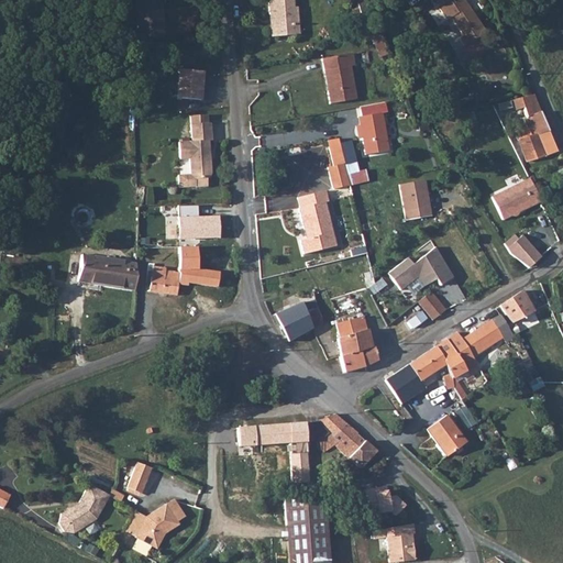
[(291,35),(290,24),(297,24),(296,8),(294,8),(291,0),(269,0),(271,3),(267,3),(268,15),(273,14),(274,36),(291,35)]
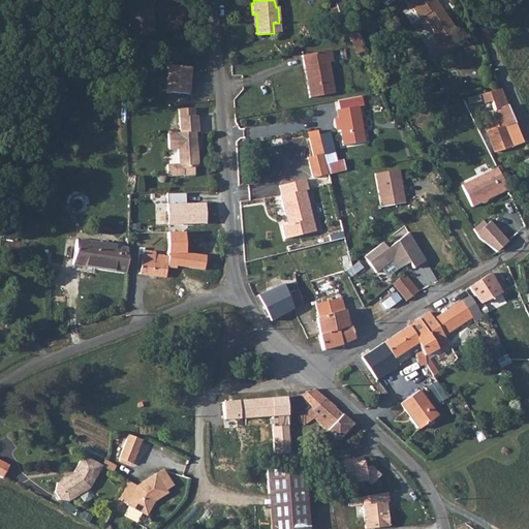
[(415,0),(411,3),(414,9),(422,4),(418,0),(415,0)]
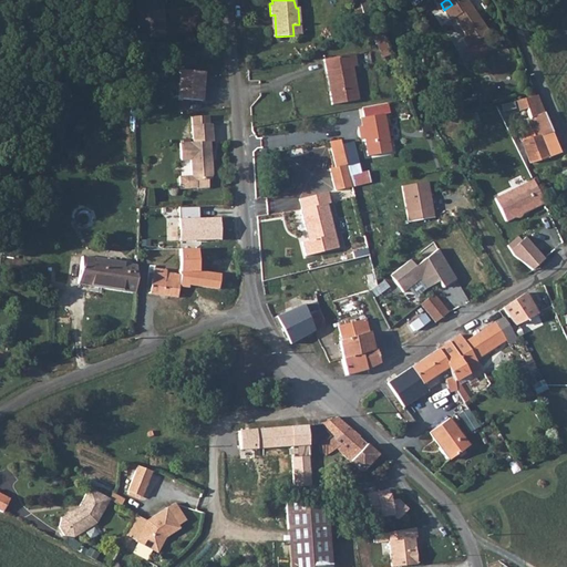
[(463,39),(468,47),(465,49),(468,55),(465,58),(467,62),(476,57),(477,59),(493,49),(492,47),(485,37),(490,33),(470,0),(449,0),(452,4),(444,10),(452,21),(456,18),(467,37),(463,39)]
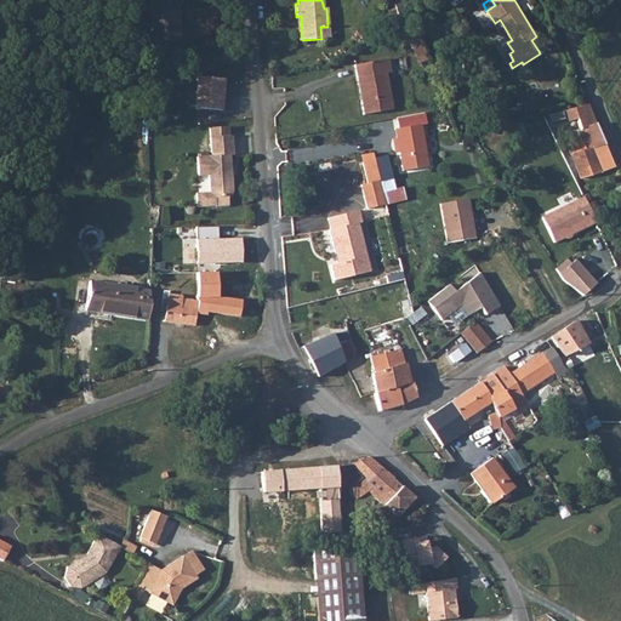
[(388,3),(389,16),(404,13),(403,1),(388,3)]
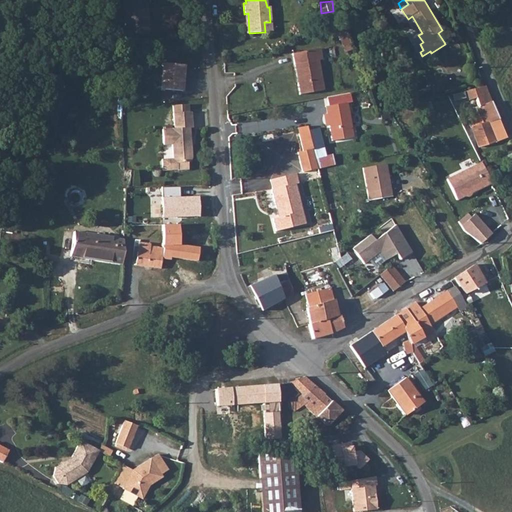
[(354,47),(350,33),(342,35),(347,50),(354,47)]
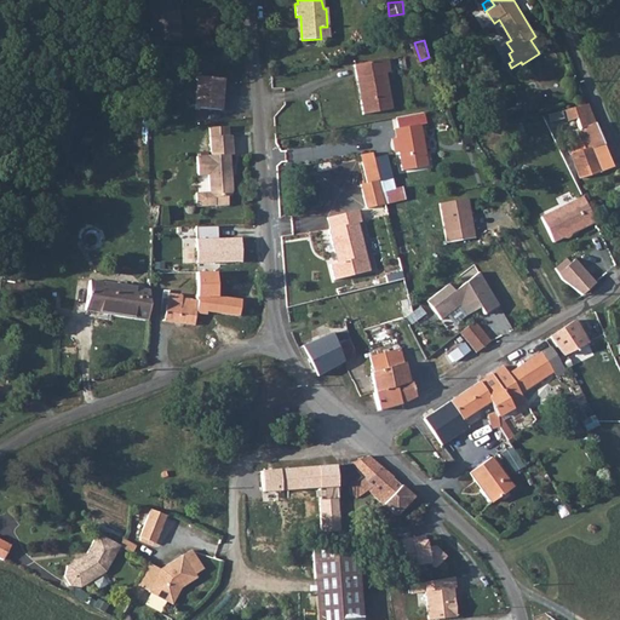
[(386,75),(384,62),(350,70),(352,84),(357,82),(363,107),(359,107),(361,119),(391,112),(382,76),(386,75)]
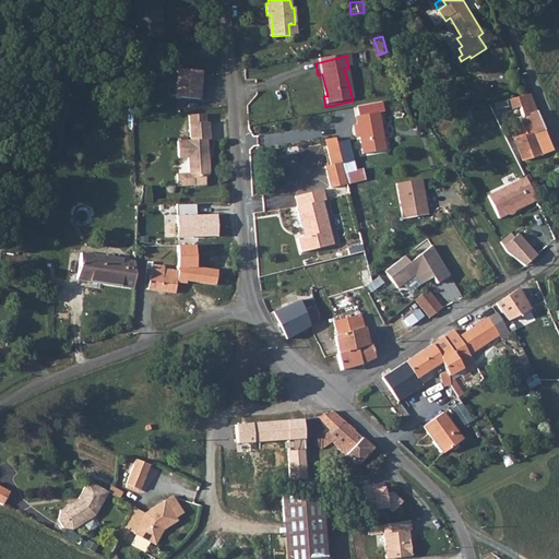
[(177,67),(175,97),(200,98),(202,70),(177,67)]
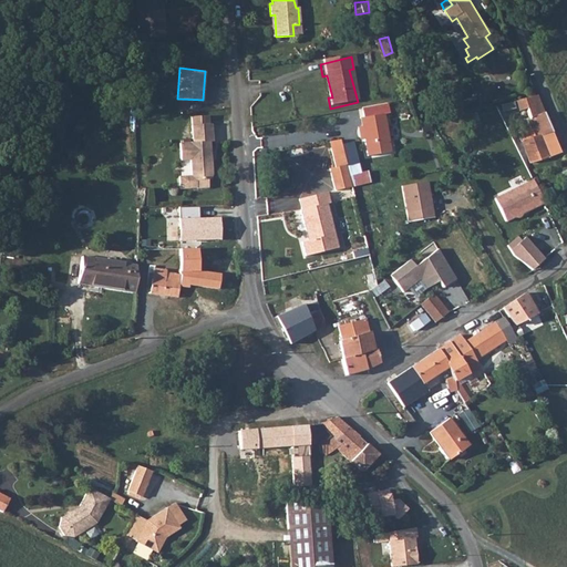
[(332,98),(327,75),(322,76),(328,98),(332,98)]
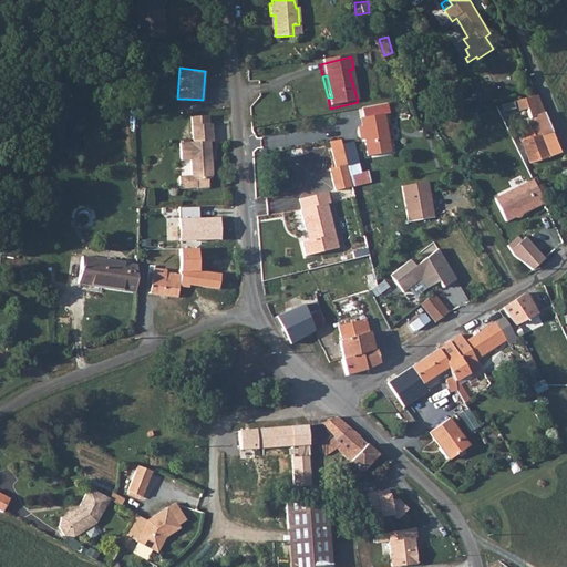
[(477,104),(491,101),(486,89),(474,92),(477,104)]
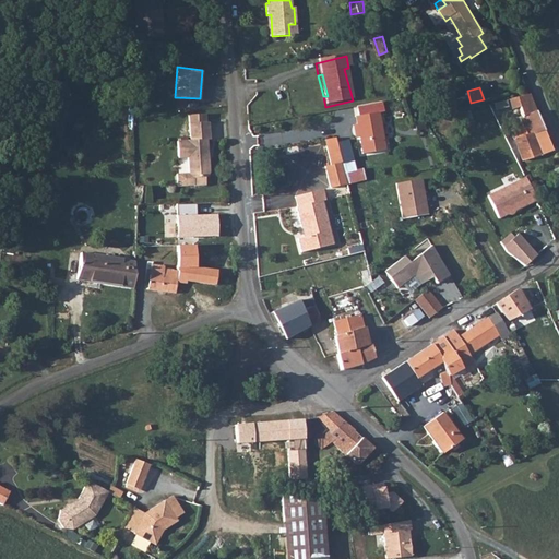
[(532,102),(518,107),(519,110),(515,113),(518,120),(520,119),(524,129),(512,134),(524,163),(542,155),(539,149),(534,135),(543,131),(544,131),(532,102)]
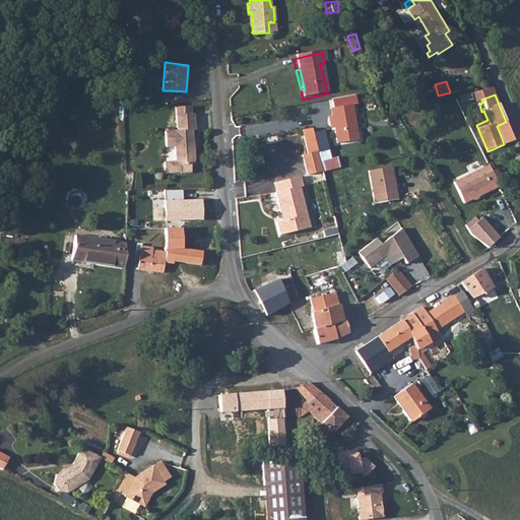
[(164,163),(165,174),(191,172),(191,164),(194,161),(191,123),(194,122),(193,106),(174,107),(175,128),(163,129),(166,148),(173,147),(174,160),(164,163)]
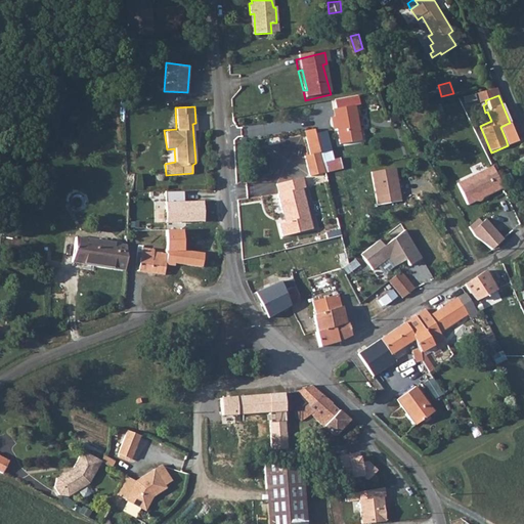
[(340,121),(337,121),(339,132),(341,148),(362,145),(357,110),(339,113),(340,121)]
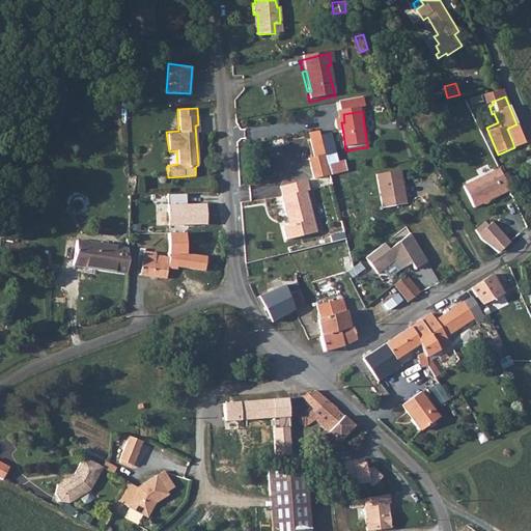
[(515,124),(507,129),(512,141),(521,138),(515,124)]
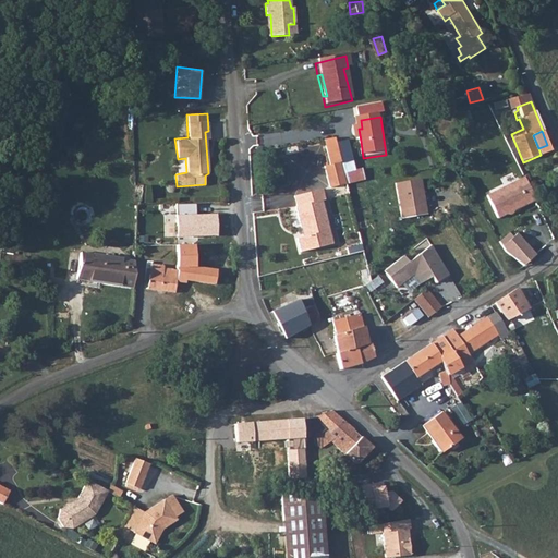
[(336,142),(325,143),(331,169),(341,166),(336,142)]
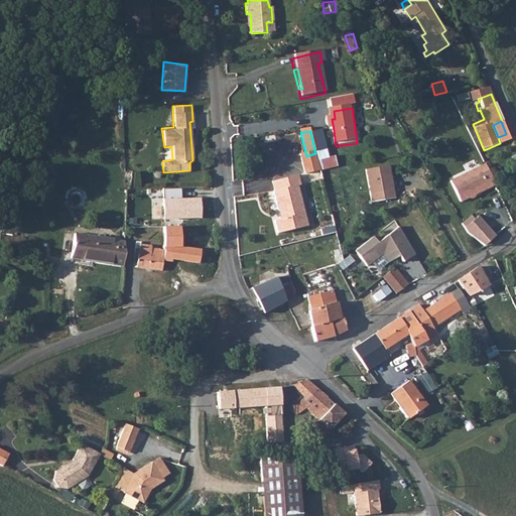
[(320,172),(335,170),(334,163),(318,165),(320,172)]
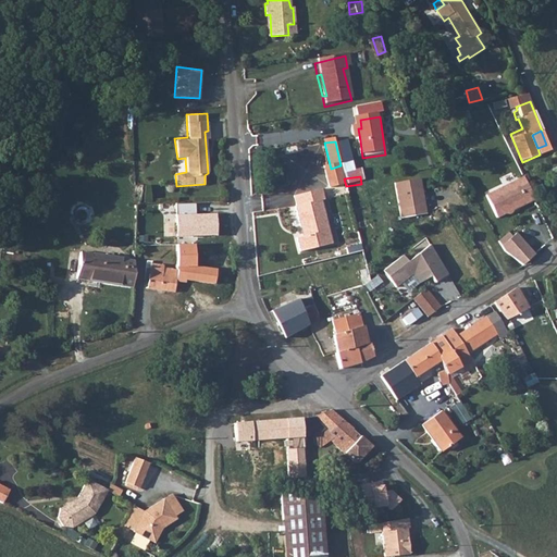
[(396,187),(401,222),(425,218),(421,183),(396,187)]
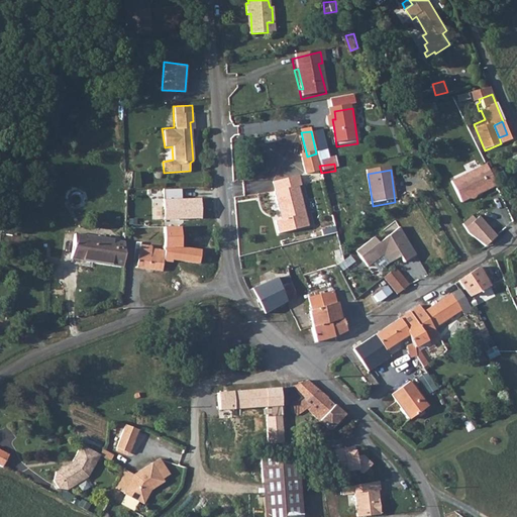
[(480,205),(480,201),(500,192),(490,172),(455,189),(466,209),(472,206),(475,207),(480,205)]
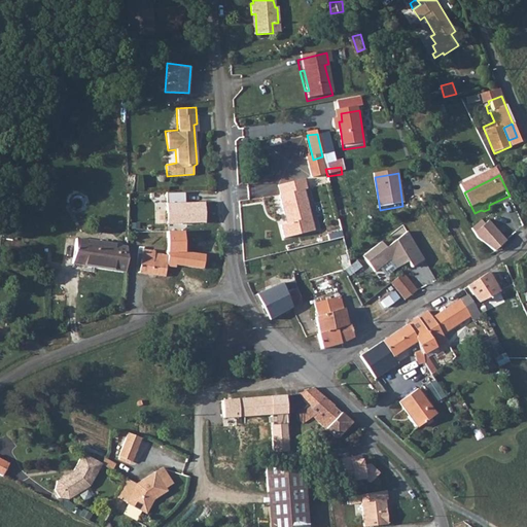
[(306,189),(304,180),(278,185),(280,196),(279,197),(284,224),(279,225),(282,239),(313,233),(304,190),(306,189)]
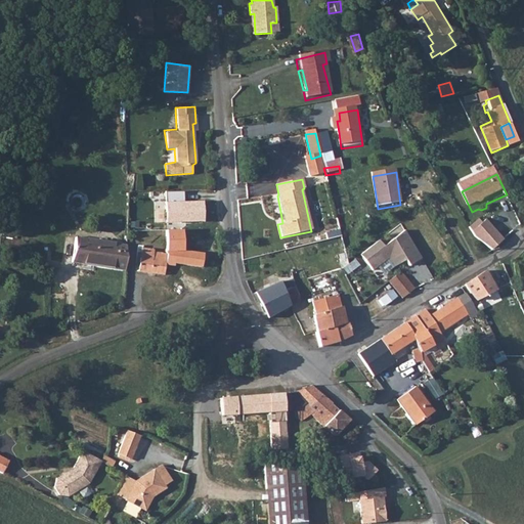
[(164,192),(165,223),(203,221),(202,202),(182,202),(182,191),(164,192)]
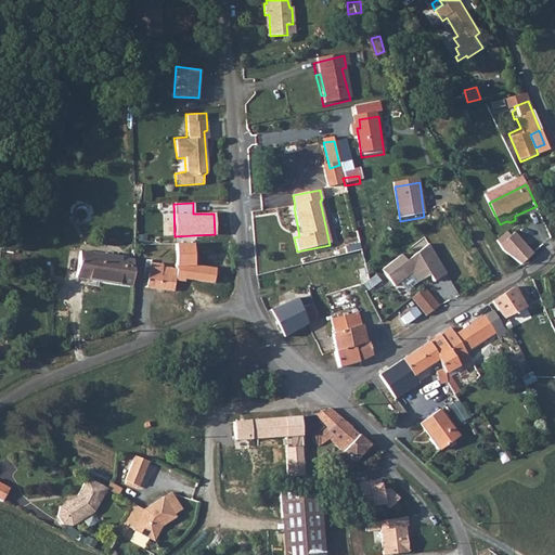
[(531,254),(507,228),(494,241),(518,266),(531,254)]
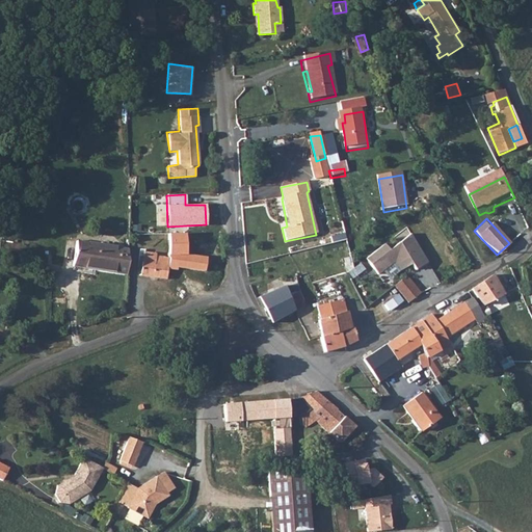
[(198,244),(198,234),(168,234),(168,244),(198,244)]
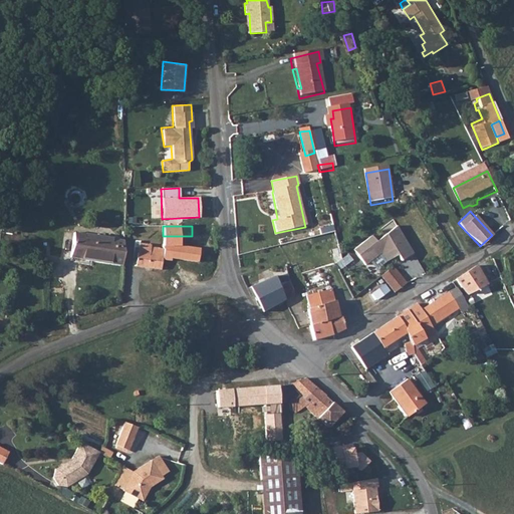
[(397,256),(401,261),(412,253),(396,227),(375,242),(371,236),(351,251),(370,273),(397,256)]
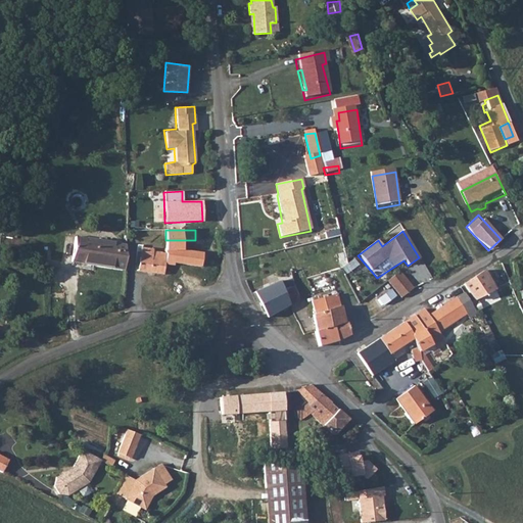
[(116,243),(76,238),(73,263),(114,268),(116,243)]
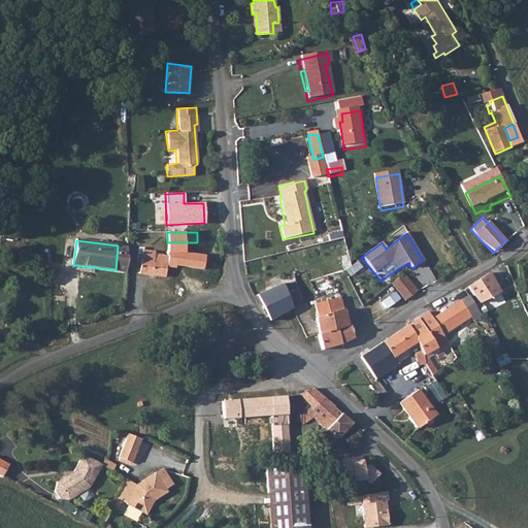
[(118,245),(116,270),(126,272),(127,246),(118,245)]
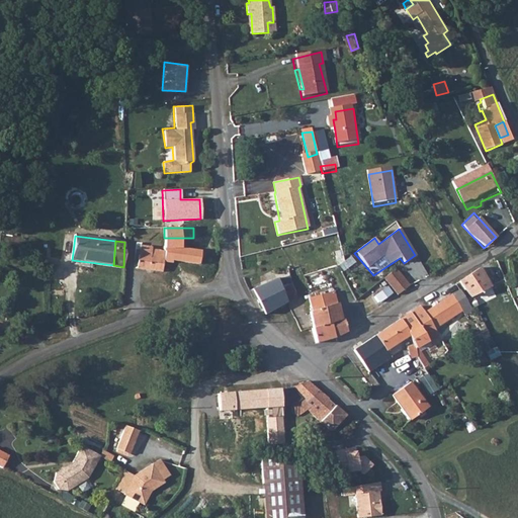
[(338,242),(331,244),(336,263),(344,261),(338,242)]
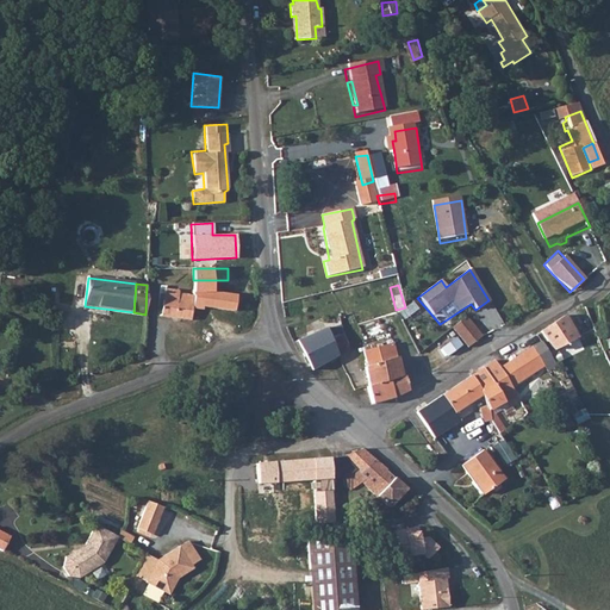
[(179,290),(166,288),(162,316),(192,319),(194,296),(179,293),(179,290)]
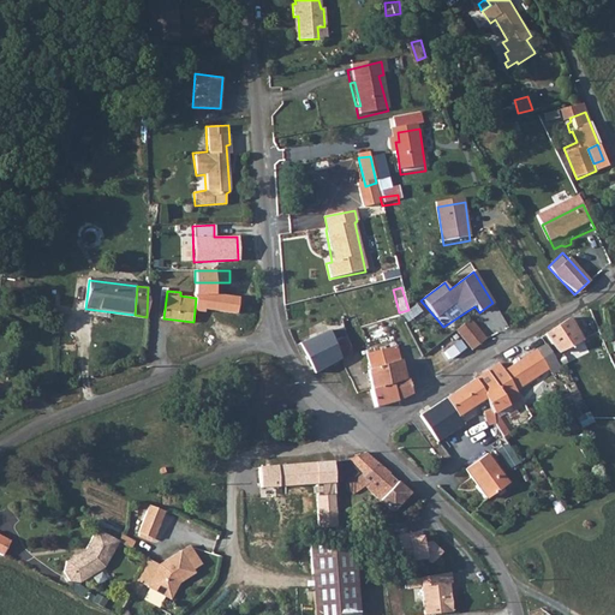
[(196,298),(193,322),(210,324),(213,304),(214,294),(197,292),(196,298)]
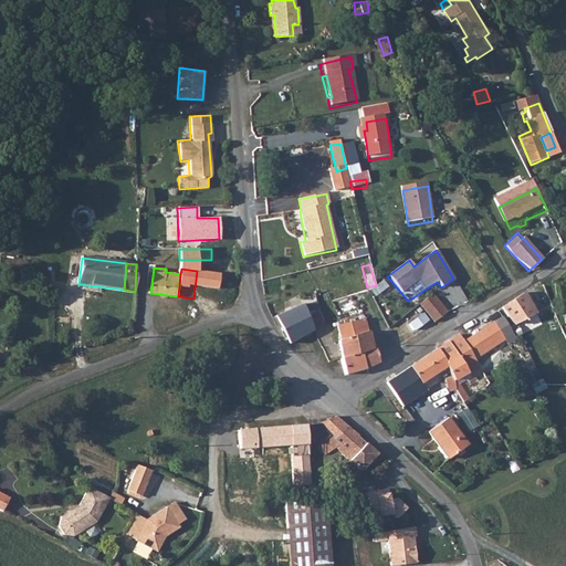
[(196,280),(212,282),(209,301),(220,303),(223,275),(197,271),(196,280)]
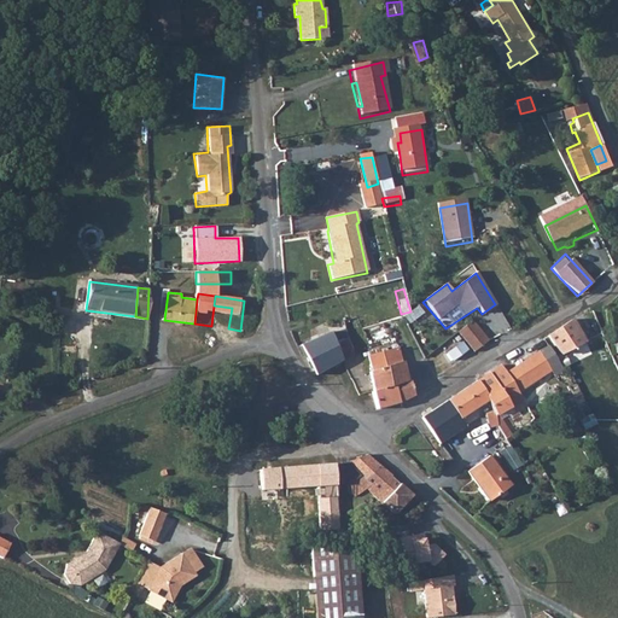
[(228,328),(232,308),(214,305),(211,326),(228,328)]
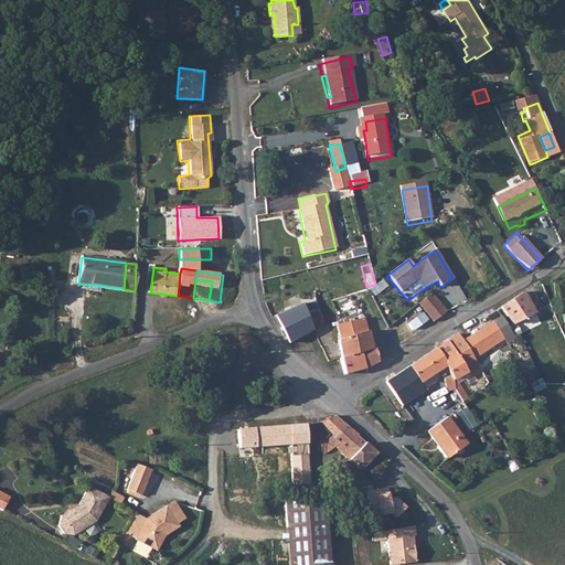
[(524,292),(502,307),(513,323),(524,317),(537,313),(524,292)]
